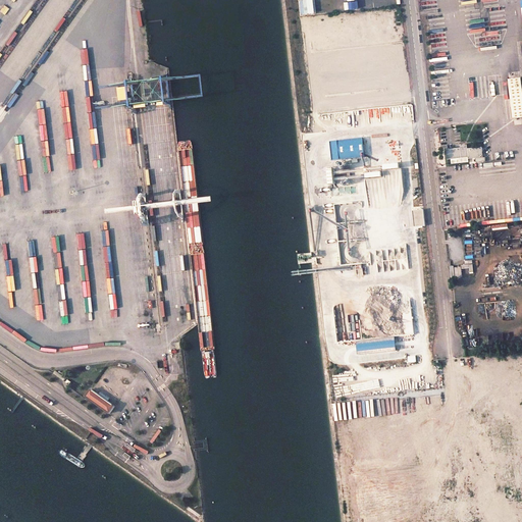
[(354,10),(352,0),(343,0),(344,11),(354,10)]
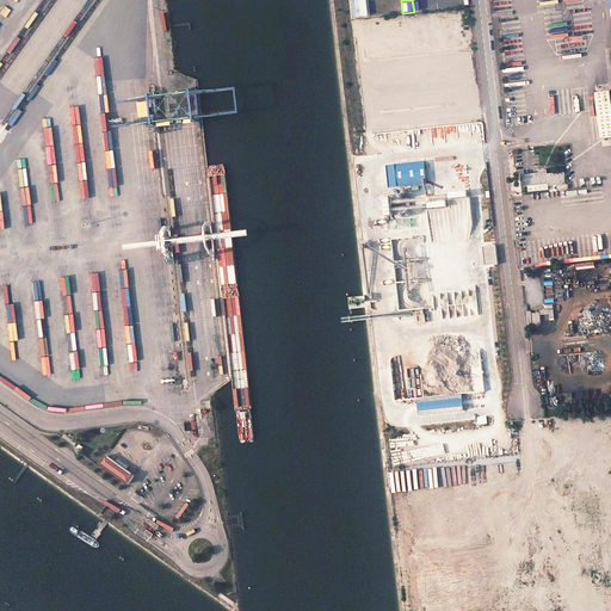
[(610,137),(610,96),(610,91),(597,92),(602,139),(610,137)]
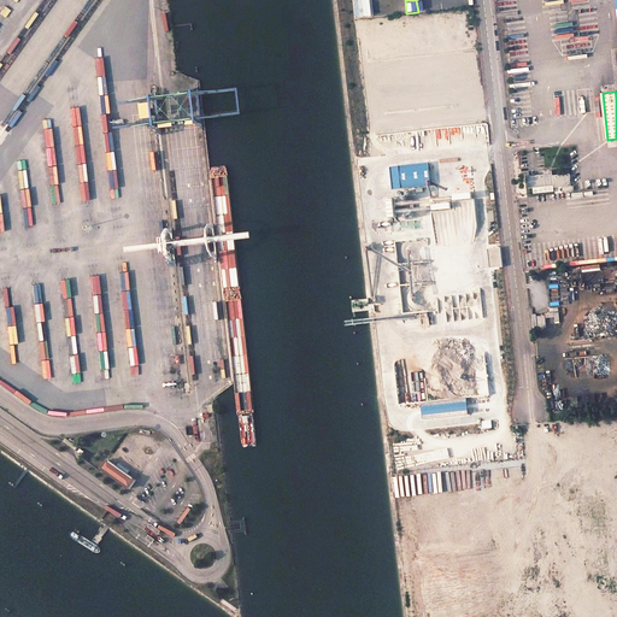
[(548,216),(534,217),(535,228),(550,225),(548,216)]
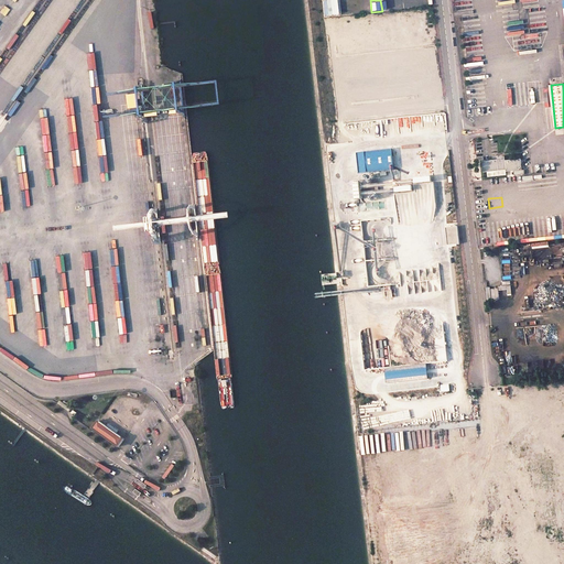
[(502,206),(489,208),(489,210),(491,210),(491,215),(490,215),(490,219),(503,217),(502,206)]
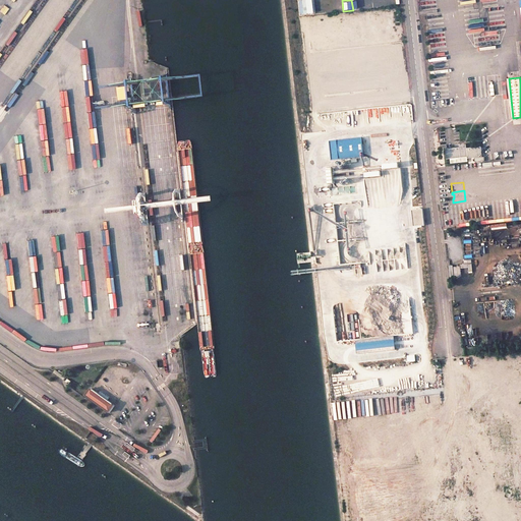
[(464,356),(453,357),(455,371),(466,370),(464,356)]
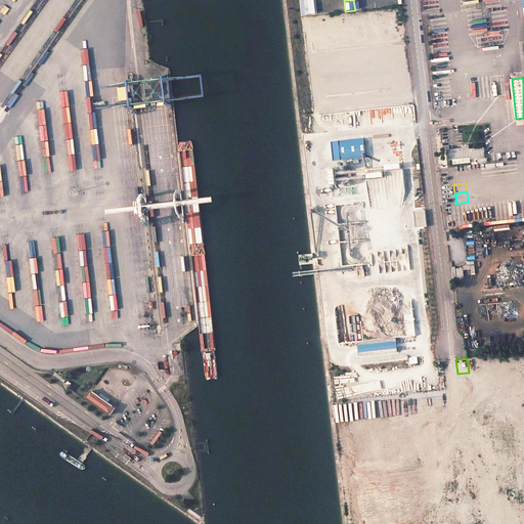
[(54,373),(52,376),(62,383),(64,380),(54,373)]
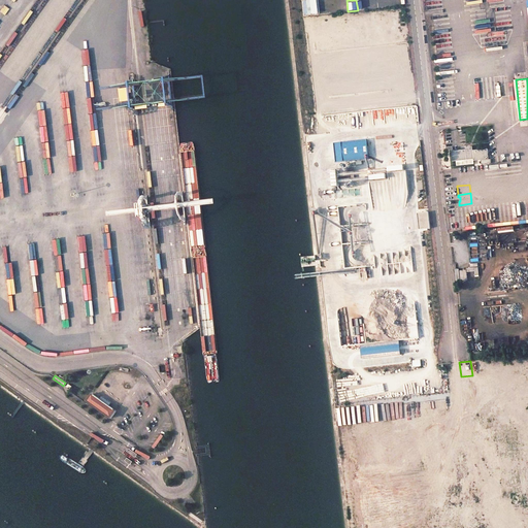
[(93,394),(88,401),(111,418),(117,410),(93,394)]
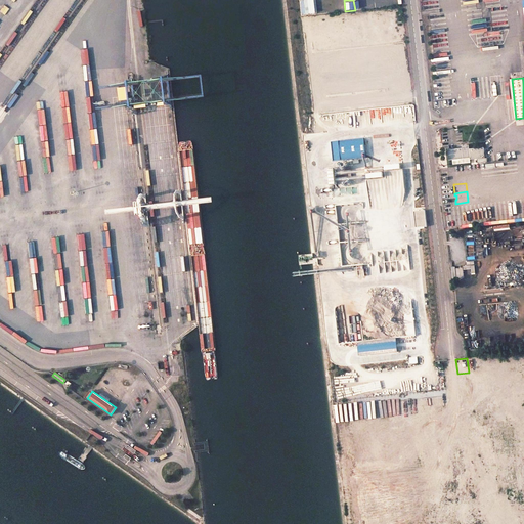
[(130,445),(128,448),(136,454),(138,451),(130,445)]
